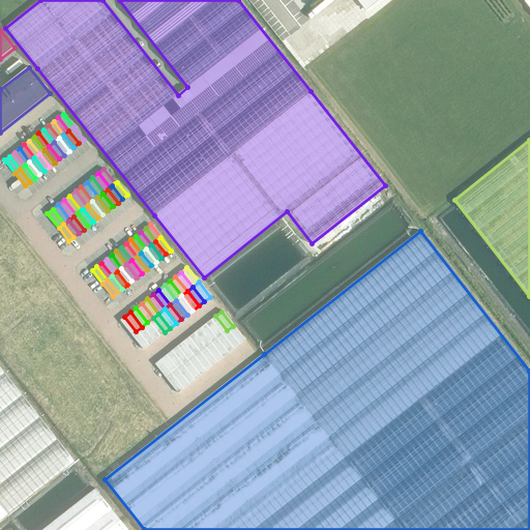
[(227,330),(215,316),(210,320),(222,335),(227,330)]
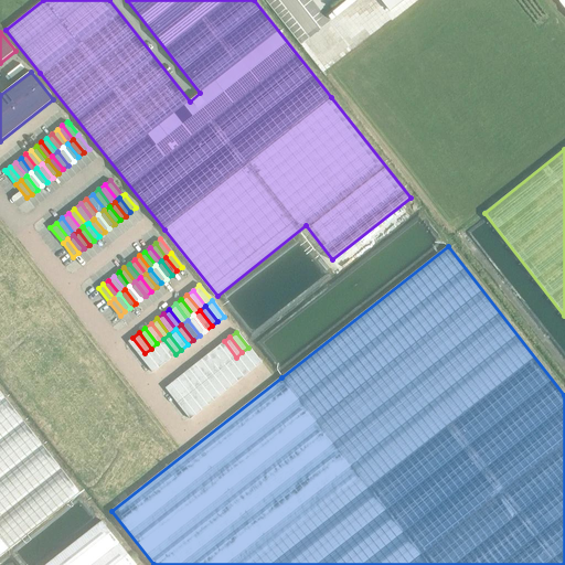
[(145,353),(132,338),(127,342),(139,358),(145,353)]
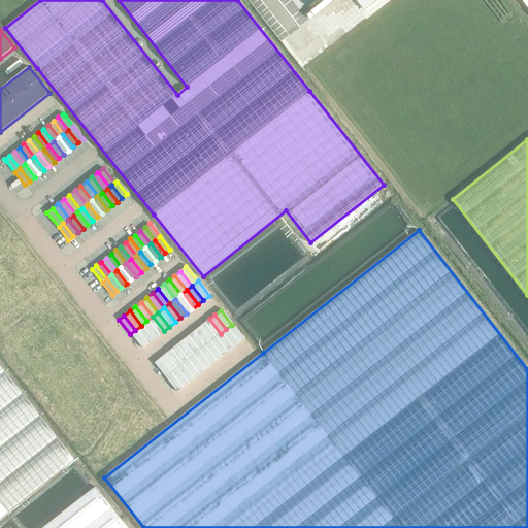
[(164,331),(153,317),(146,321),(158,335),(164,331)]
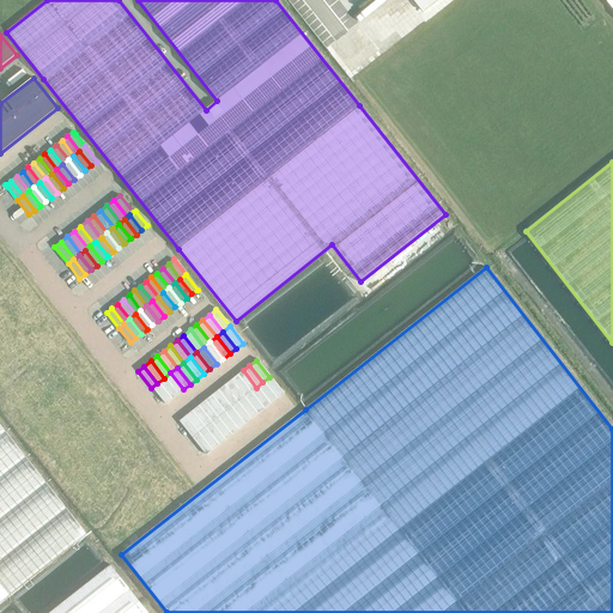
[(256,388),(243,370),(236,376),(249,393),(256,388)]
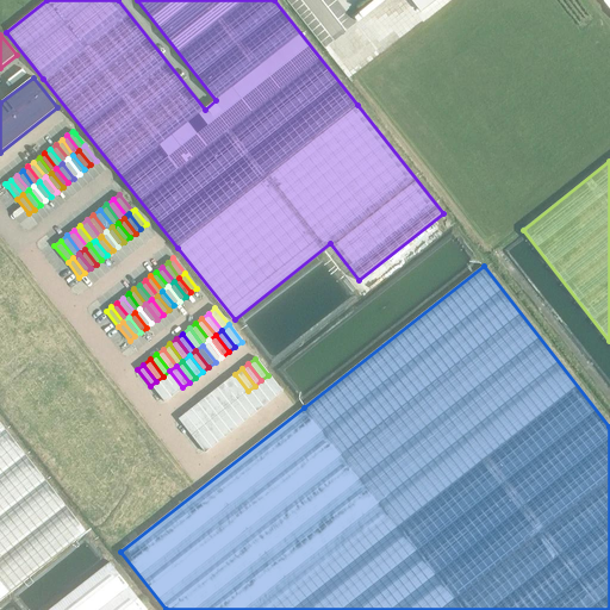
[(182,387),(169,371),(163,377),(176,393),(182,387)]
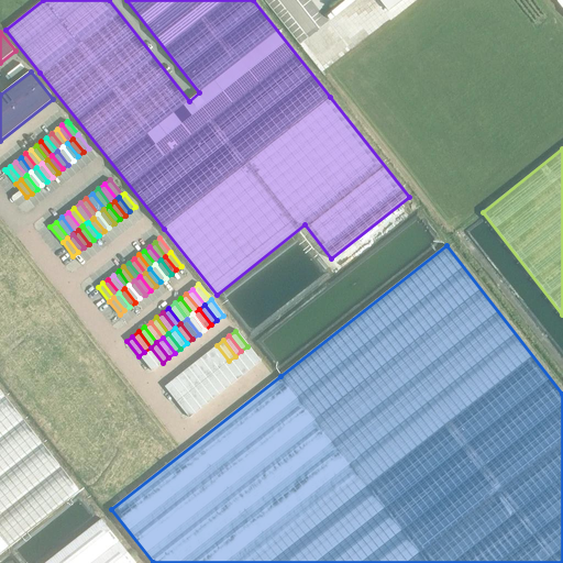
[(229,361),(217,345),(211,350),(223,365),(229,361)]
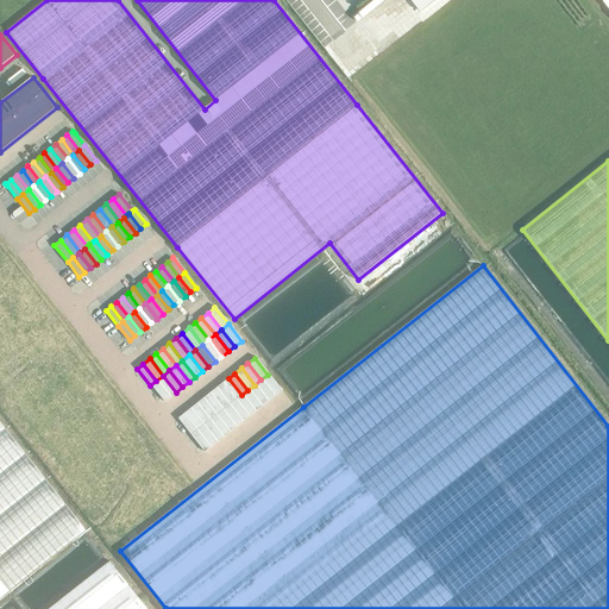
[(281,391),(268,375),(261,380),(274,396),(281,391)]
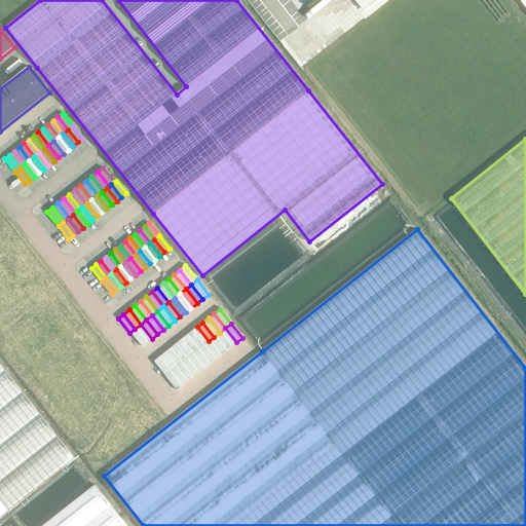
[(152,339),(141,325),(135,329),(146,343),(152,339)]
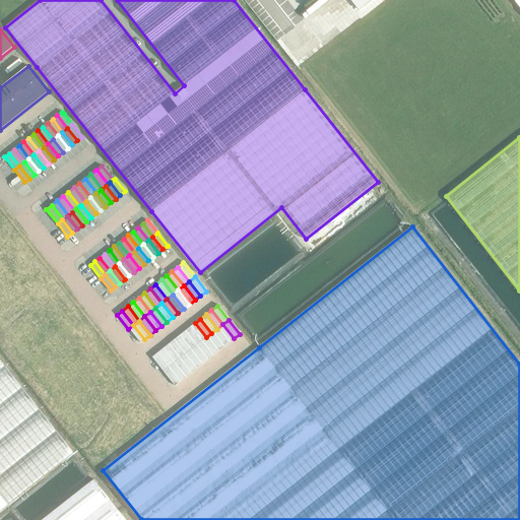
[(206,337),(195,323),(189,327),(200,341),(206,337)]
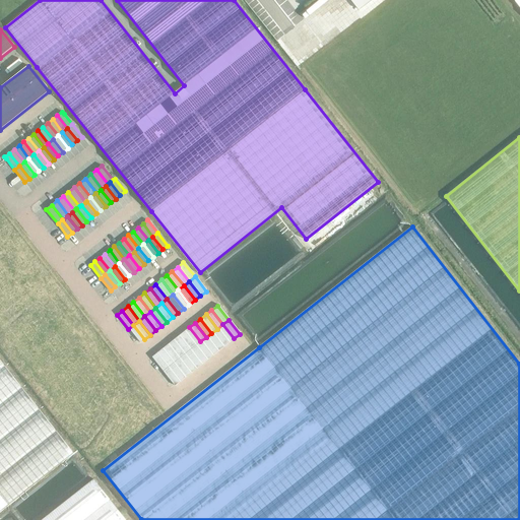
[(234,338),(222,324),(217,329),(229,343),(234,338)]
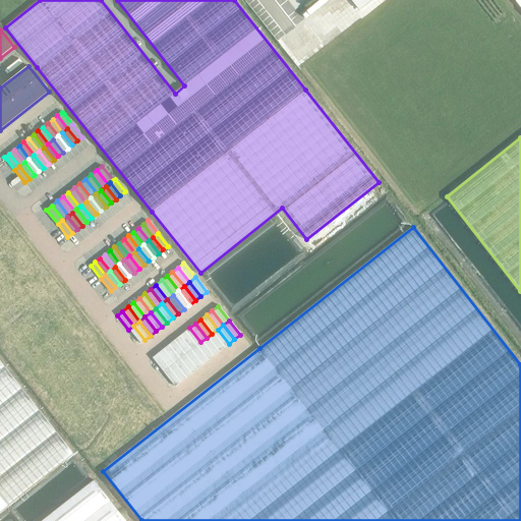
[(145,340),(133,326),(128,330),(139,344),(145,340)]
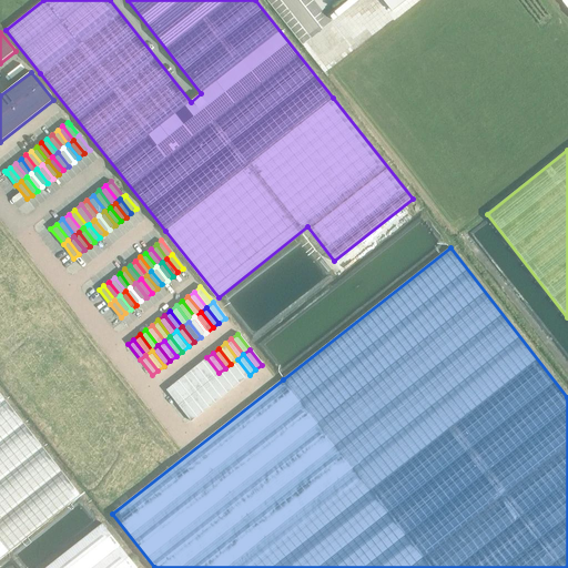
[(219,373),(206,357),(201,363),(213,378),(219,373)]
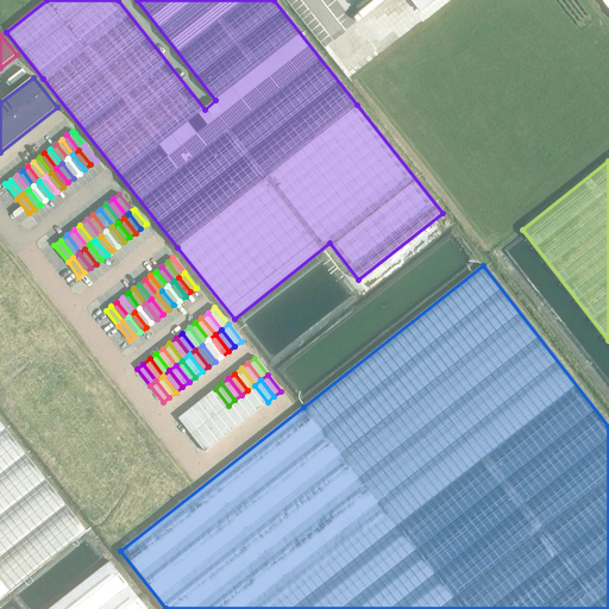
[(268,402),(255,385),(248,390),(262,407),(268,402)]
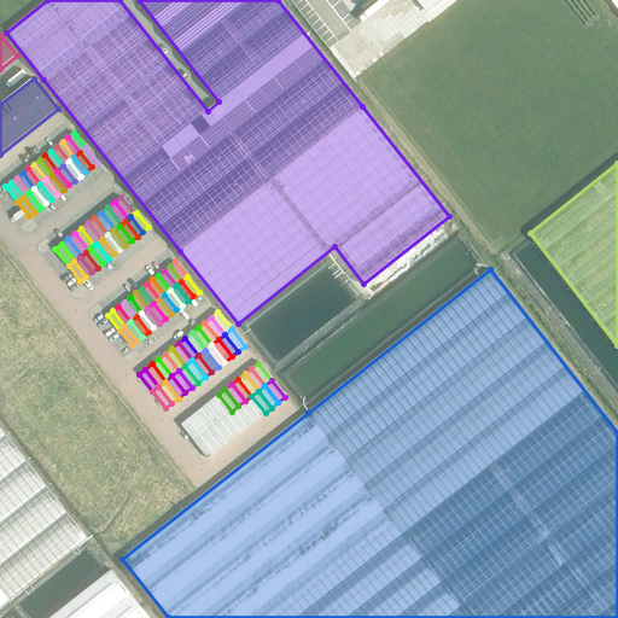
[(232,412),(219,395),(211,400),(226,417),(232,412)]
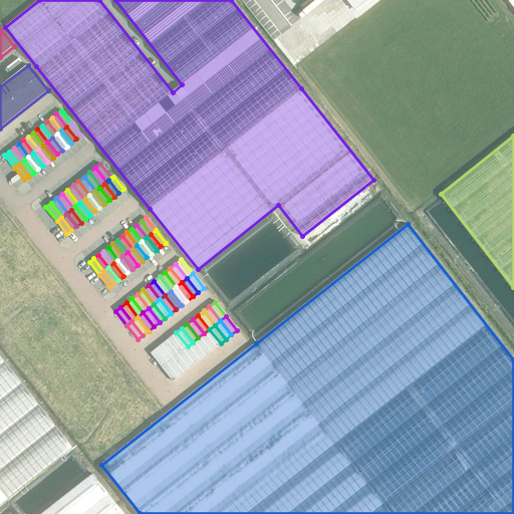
[(221,343),(209,329),(204,333),(215,347),(221,343)]
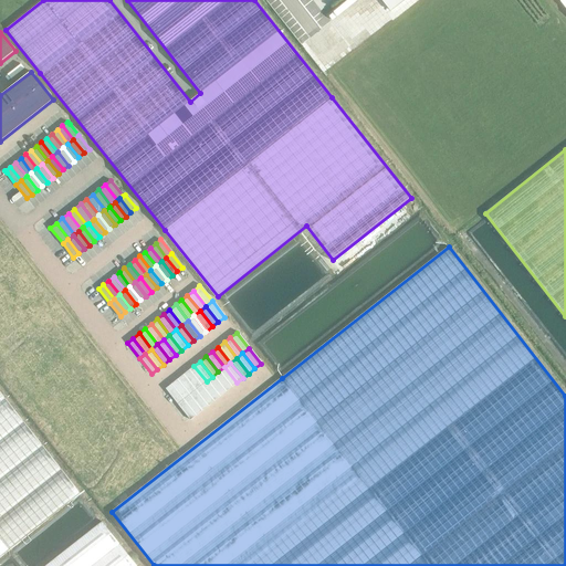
[(207,381),(194,366),(188,370),(200,386),(207,381)]
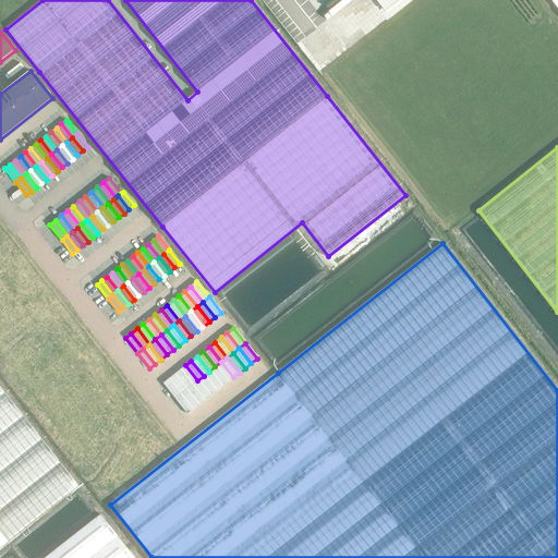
[(233,377),(221,362),(215,366),(228,383),(233,377)]
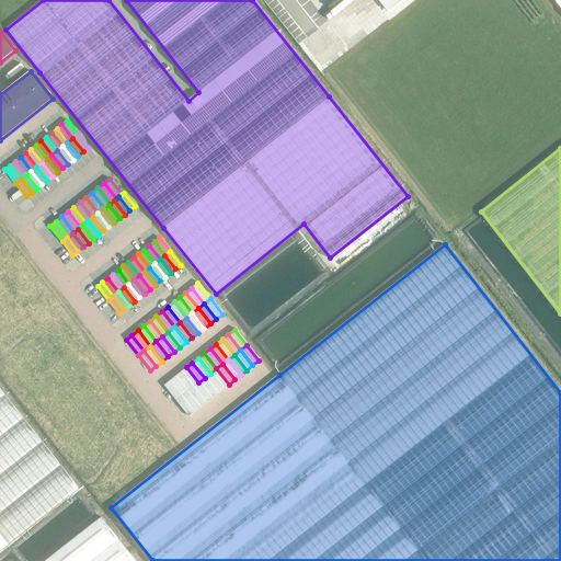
[(198,382),(186,367),(180,373),(193,388),(198,382)]
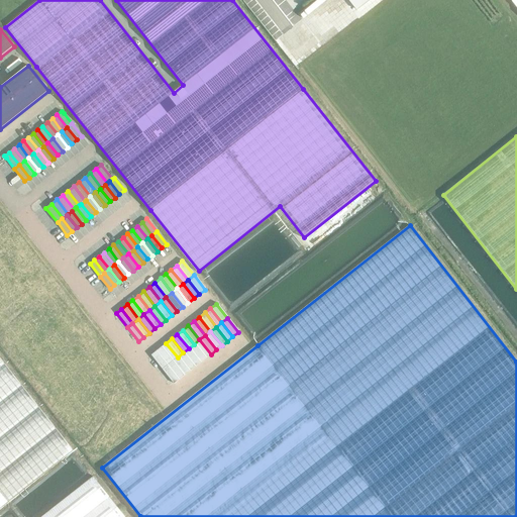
[(211,354),(199,339),(194,344),(205,358),(211,354)]
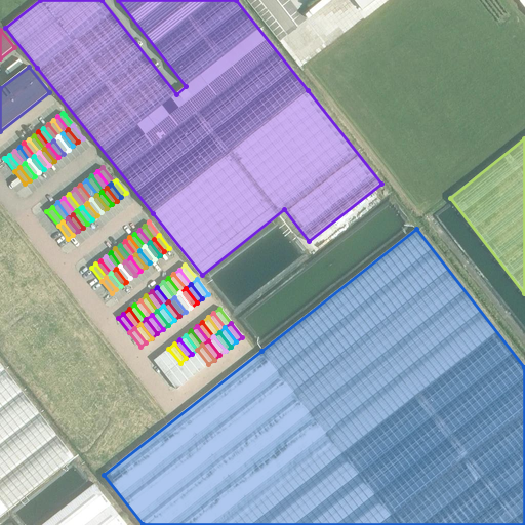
[(180,363),(168,349),(163,353),(174,367),(180,363)]
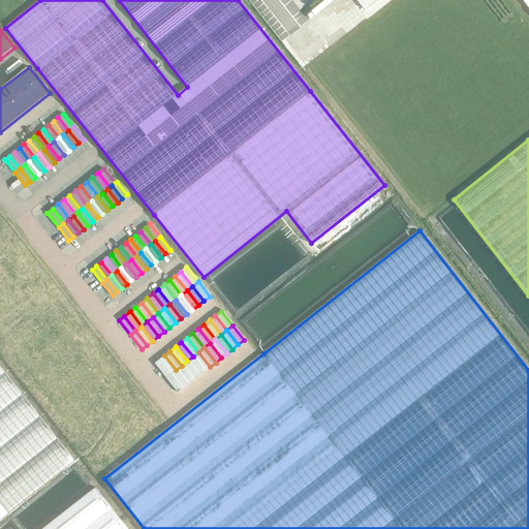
[(210,367),(198,352),(193,356),(205,371),(210,367)]
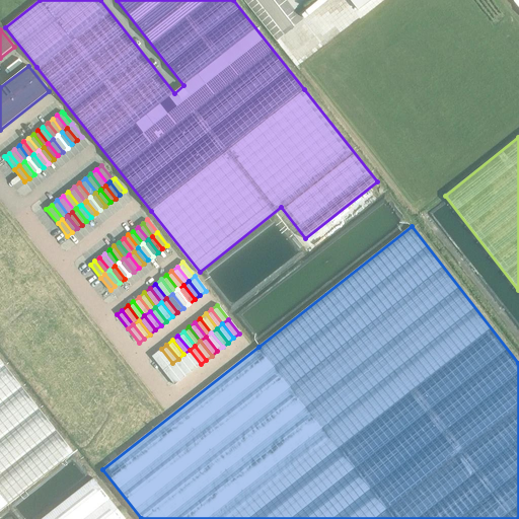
[(172,363),(161,349),(156,353),(167,367),(172,363)]
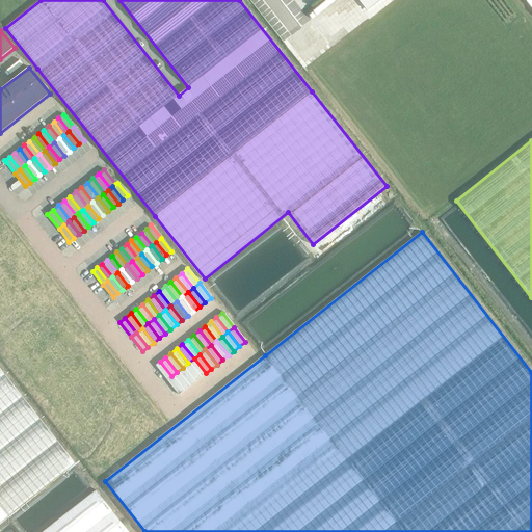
[(206,373),(194,358),(188,363),(200,378),(206,373)]
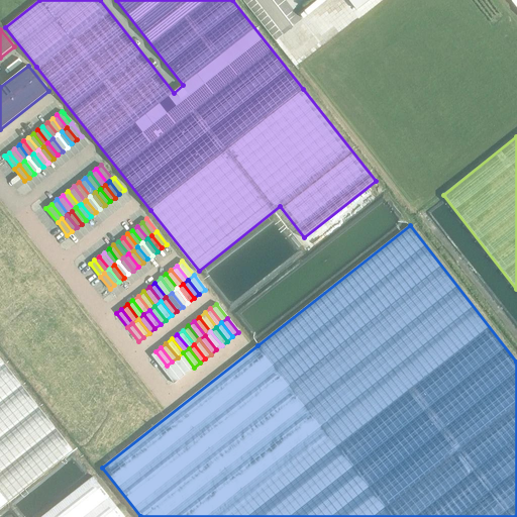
[(167,366),(156,351),(149,355),(161,371),(167,366)]
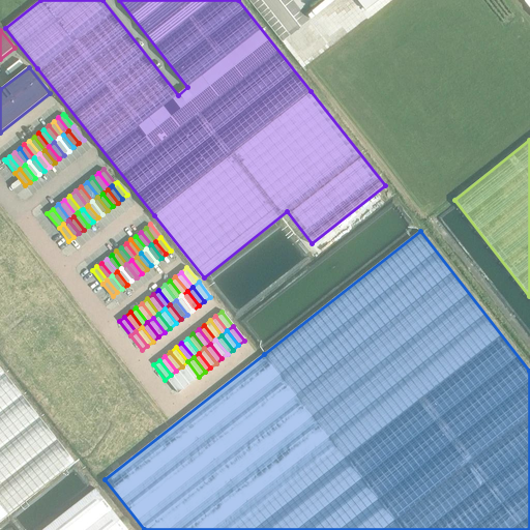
[(199,377),(187,361),(182,366),(194,381),(199,377)]
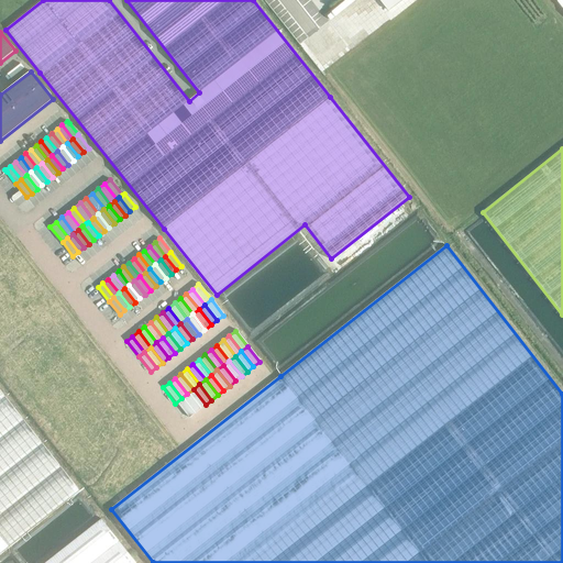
[(0,533),(10,547),(80,492),(0,389),(0,533)]
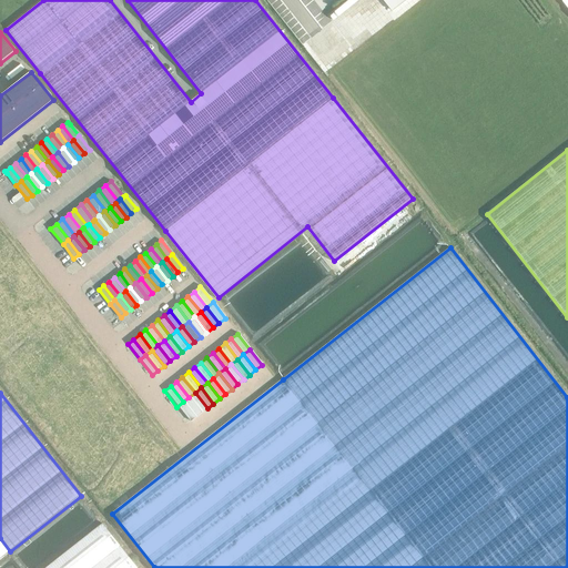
[(208,408),(195,393),(189,397),(201,413),(208,408)]
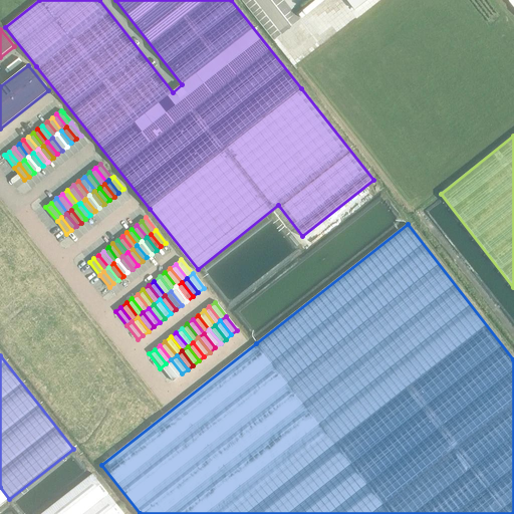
[(182,373),(171,359),(166,363),(177,377),(182,373)]
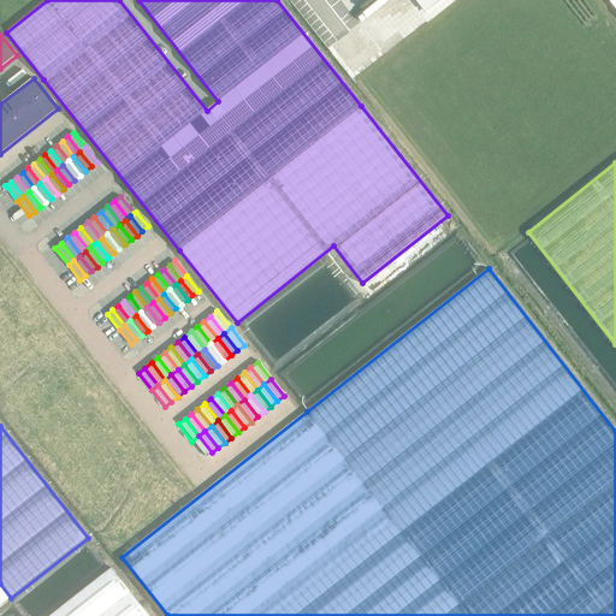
[(212,452),(199,436),(191,442),(205,458),(212,452)]
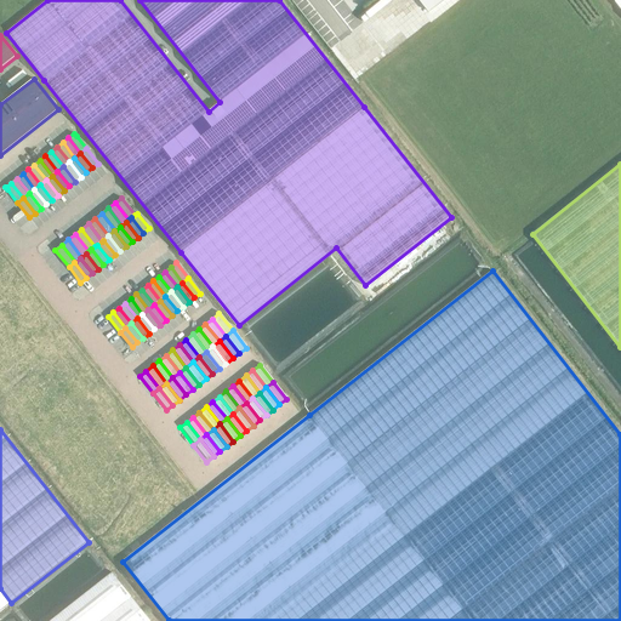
[(49,620),(151,620),(112,571),(49,620)]
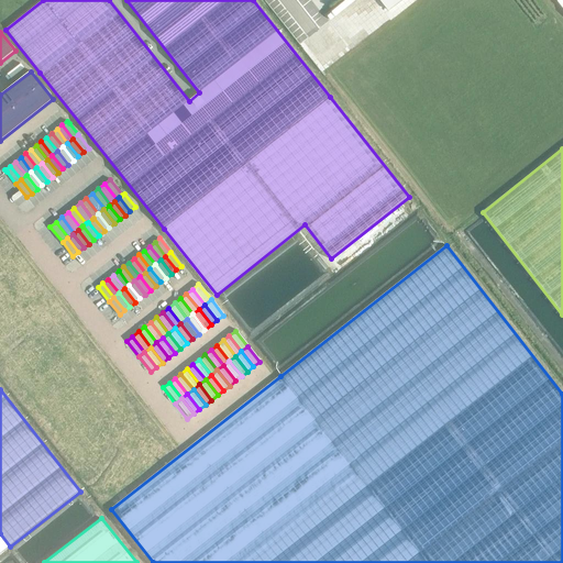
[(0,553),(10,547),(0,533),(0,553)]
